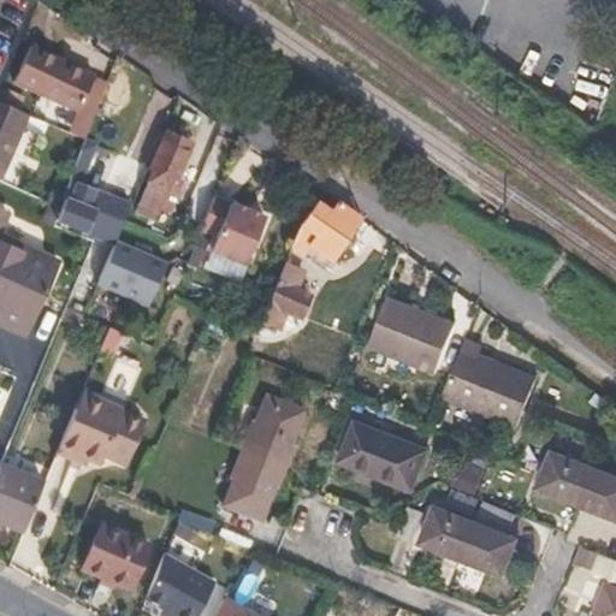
[(81,106),(95,70),(59,54),(33,43),(18,78),(81,106)]
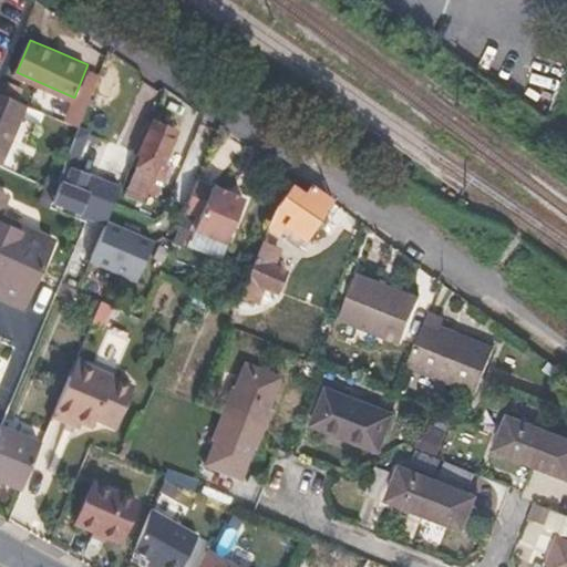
[(0,154),(23,100),(0,91),(0,154)]
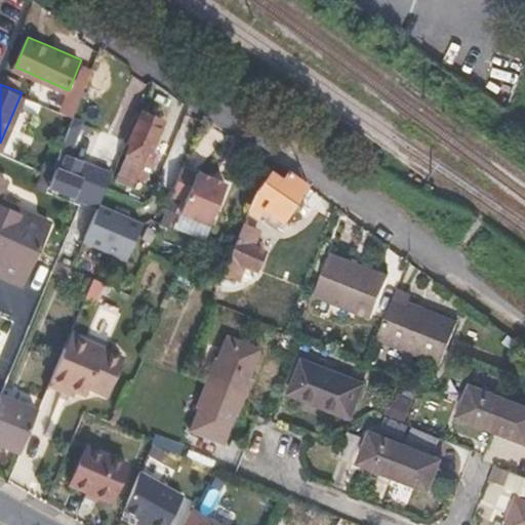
[(149,148),(161,122),(142,111),(128,137),(132,139),(122,162),(126,164),(120,177),(127,180),(133,167),(136,168),(147,147),(149,148)]
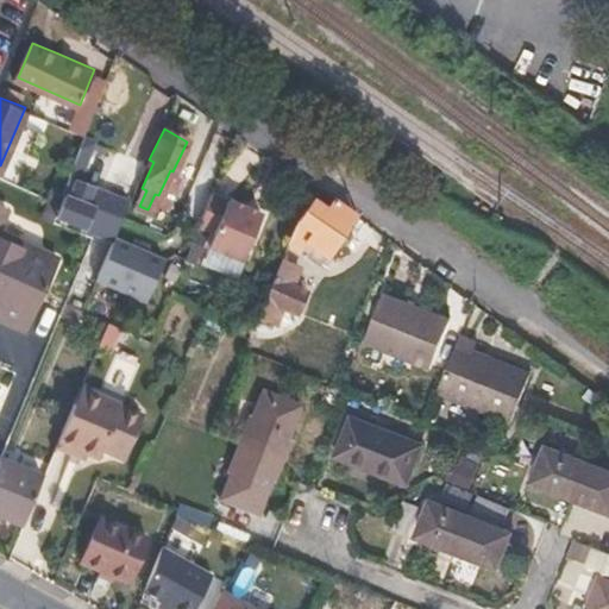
[(42,188),(51,169),(22,154),(12,174),(42,188)]
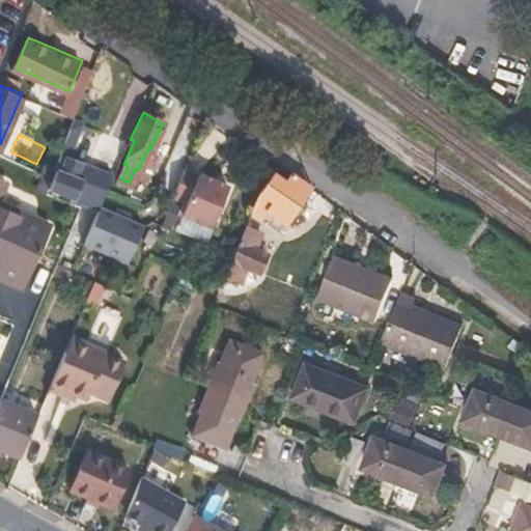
[(78,180),(83,167),(72,163),(80,141),(68,137),(49,191),(76,201),(83,183),(78,180)]
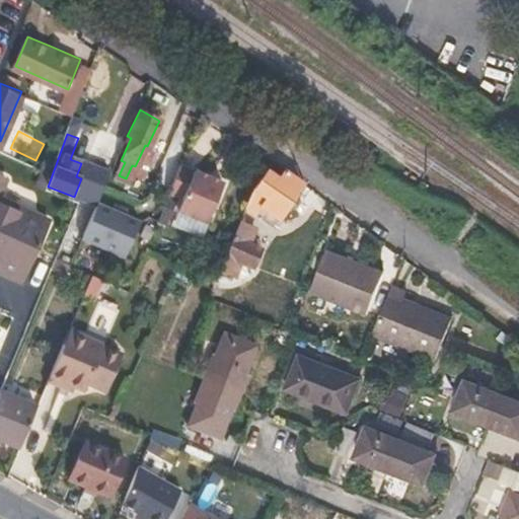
[(170,190),(181,162),(166,156),(155,182),(170,190)]
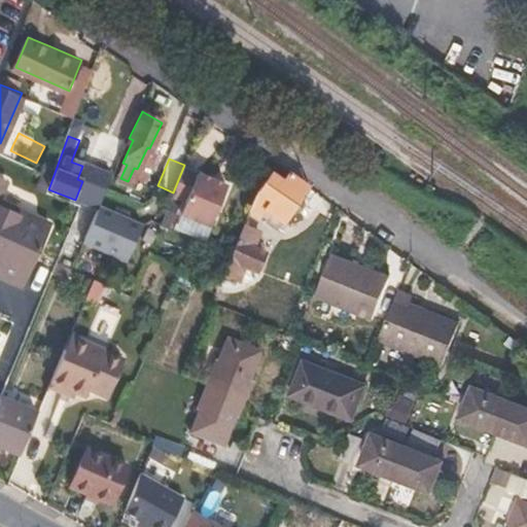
[(258,221),(266,210),(283,221),(288,213),(290,211),(293,212),(296,212),(303,202),(302,198),(300,197),(307,184),(288,174),(284,180),(269,171),(253,194),(249,203),(251,204),(246,213),(258,221)]
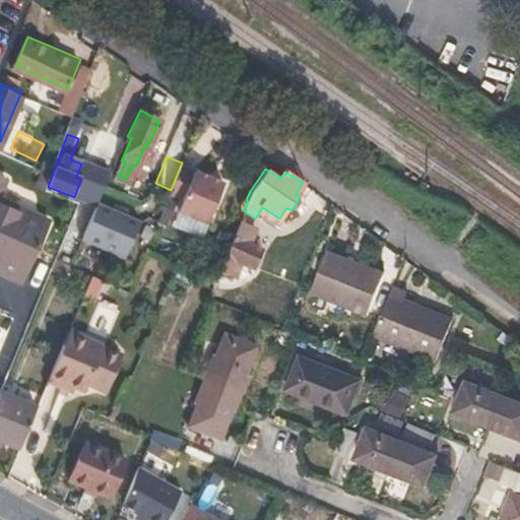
[(205,222),(222,183),(194,171),(178,211),(205,222)]
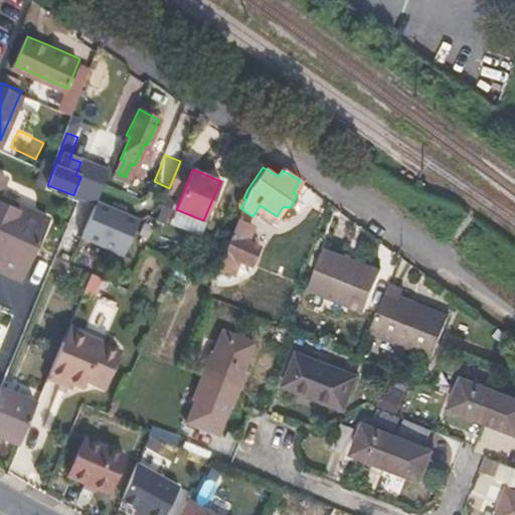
[(50,217),(0,195),(7,178),(0,174),(0,270),(25,281),(50,217)]
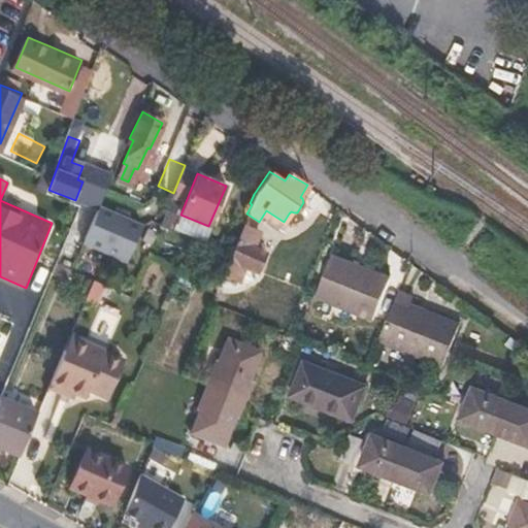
[(128,262),(142,227),(99,208),(85,243),(128,262)]
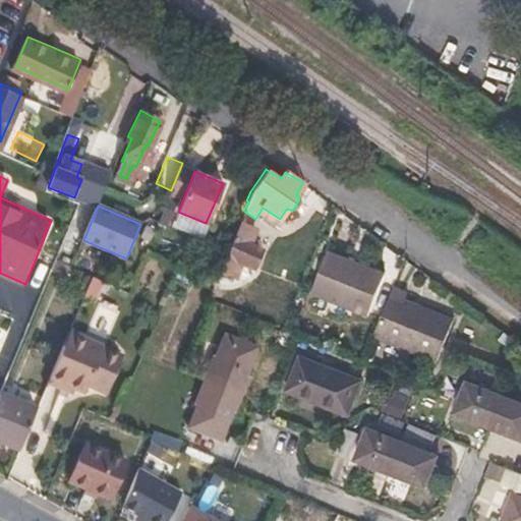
[(251,267),(259,248),(248,242),(254,228),(238,222),(219,272),(234,277),(240,263),(251,267)]
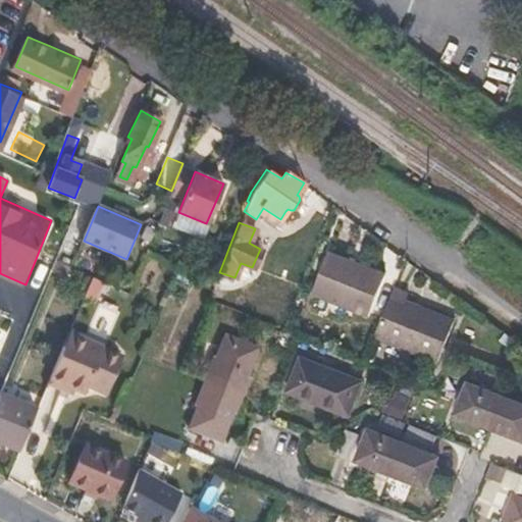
[(370,316),(387,274),(330,251),(314,292),(370,316)]
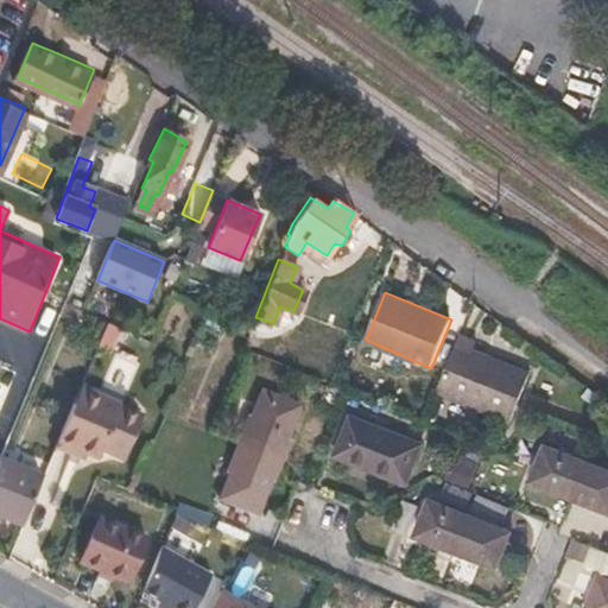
[(111,350),(120,328),(107,322),(97,346),(111,350)]
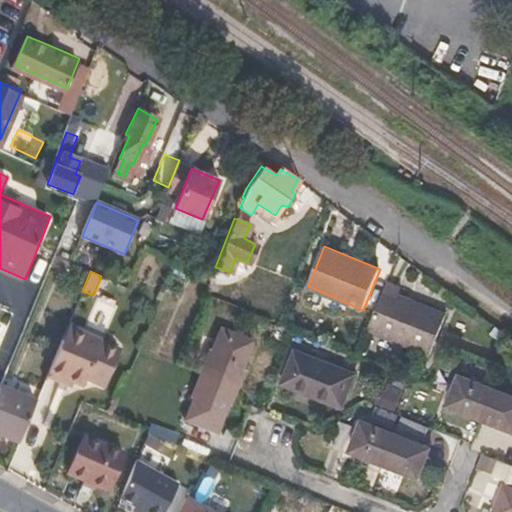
[(428,354),(445,311),(398,292),(400,286),(387,280),(366,329),(428,354)]
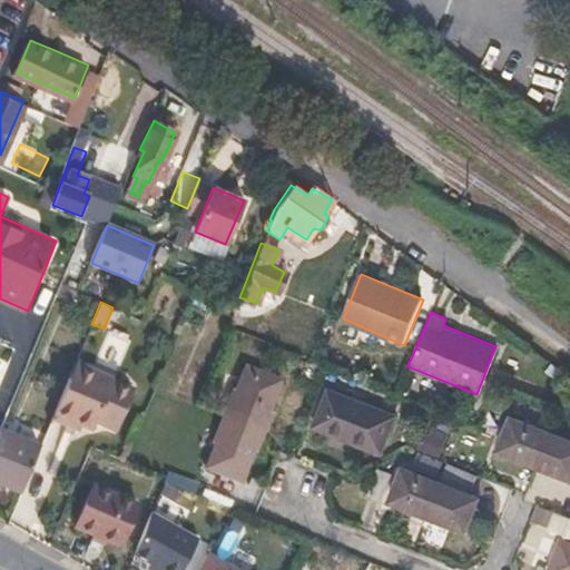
[(118,380),(77,364),(59,412),(97,426),(100,419),(102,420),(118,380)]
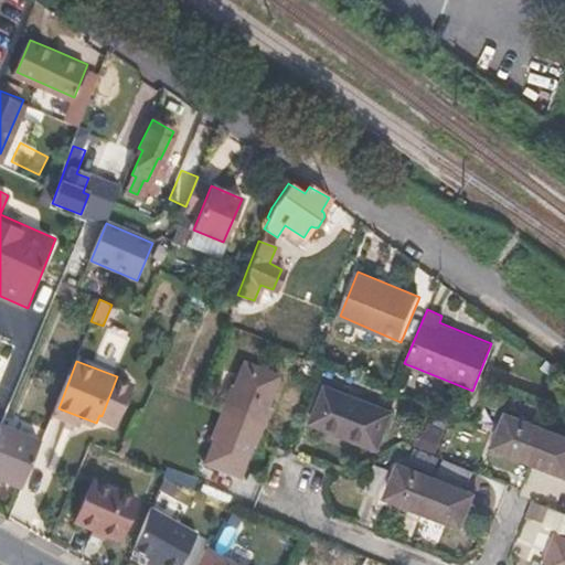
[(263,409),(276,376),(241,362),(227,396),(224,395),(217,409),(259,426),(265,411),(263,409)]
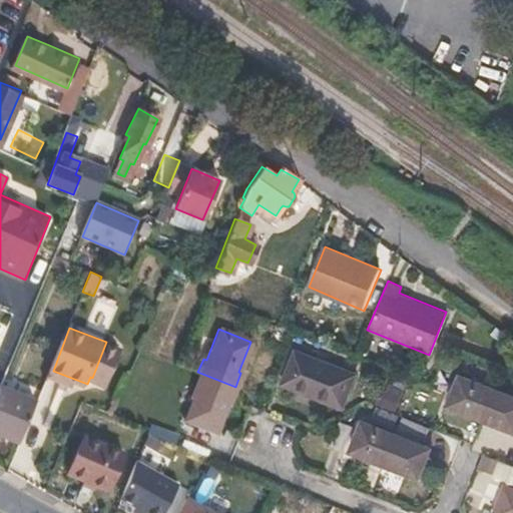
[(106,383),(120,347),(106,342),(92,378),(106,383)]
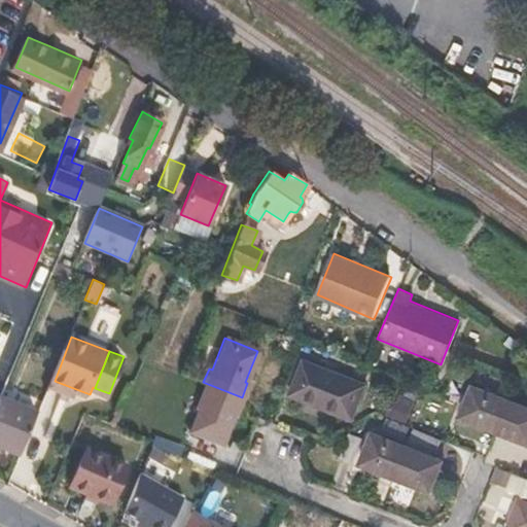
[(347,417),(359,386),(316,370),(317,366),(301,359),(286,395),(302,402),(303,400),(347,417)]
